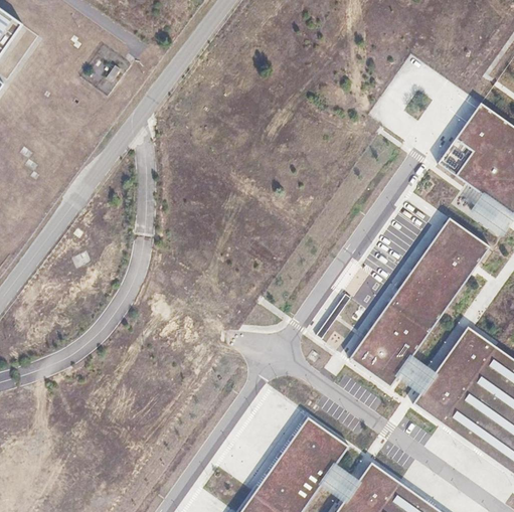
[(0,47),(21,15),(0,0),(0,47)]
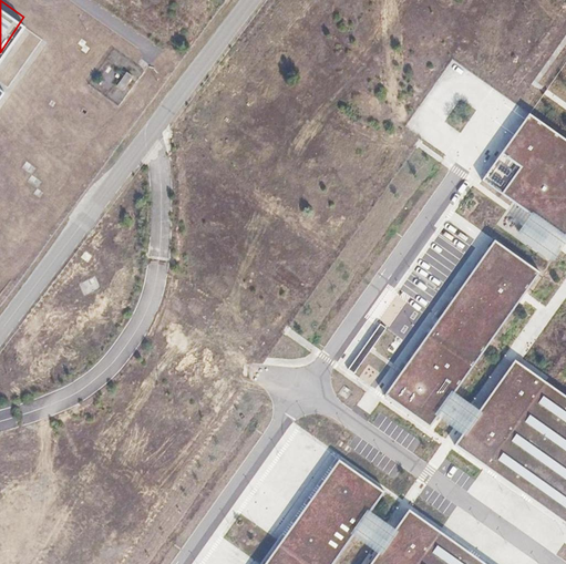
[(123,89),(133,73),(125,69),(115,83),(123,89)]
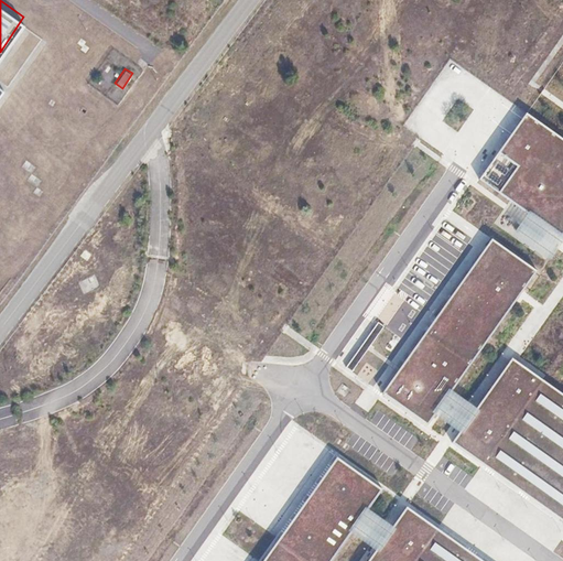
[(482,175),(561,232),(562,229),(562,138),(526,111),(482,175)]
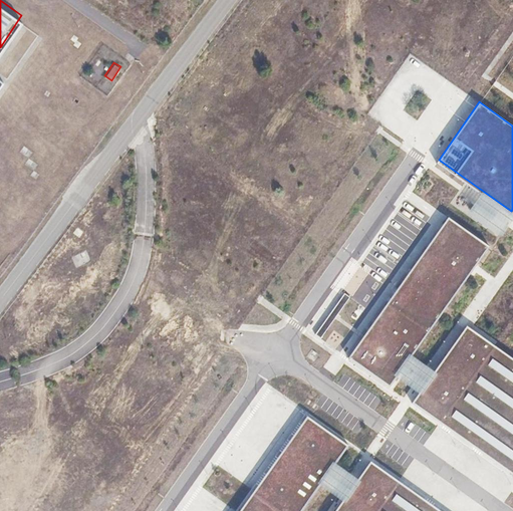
[(492,244),(449,215),(349,355),(389,386),(492,244)]
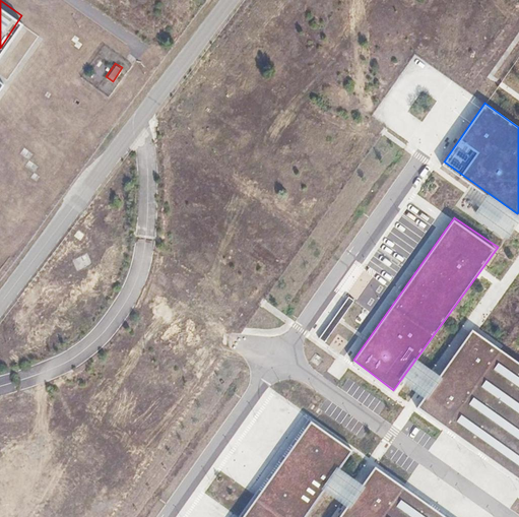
[(518,362),(472,328),(418,407),(518,478),(518,362)]
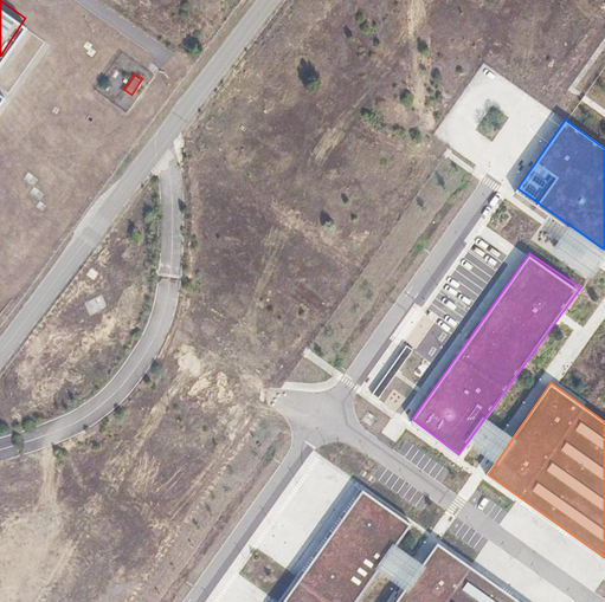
[(280,601),(352,601),(409,522),(361,487),(280,601)]
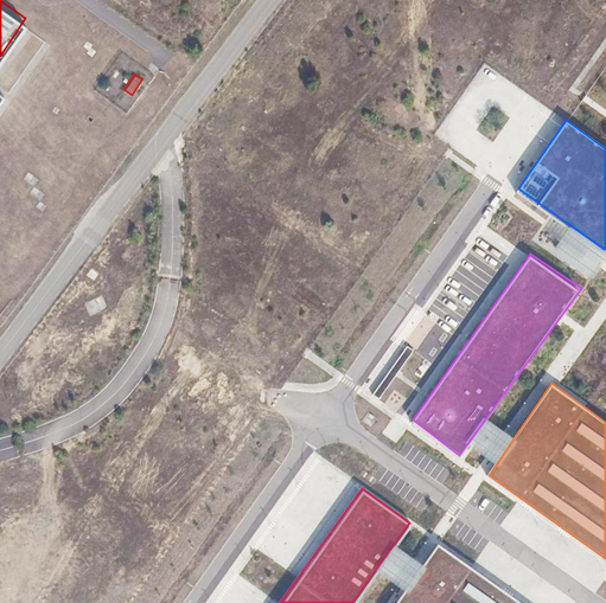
[(517,589),(534,566),(491,538),(476,560),(517,589)]
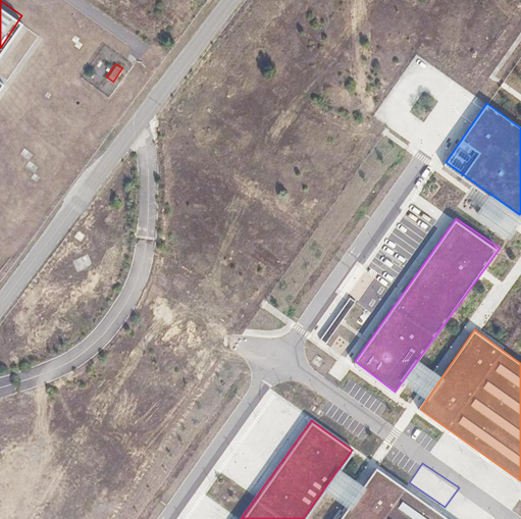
[(450,518),(375,466),(337,518),(450,518)]
